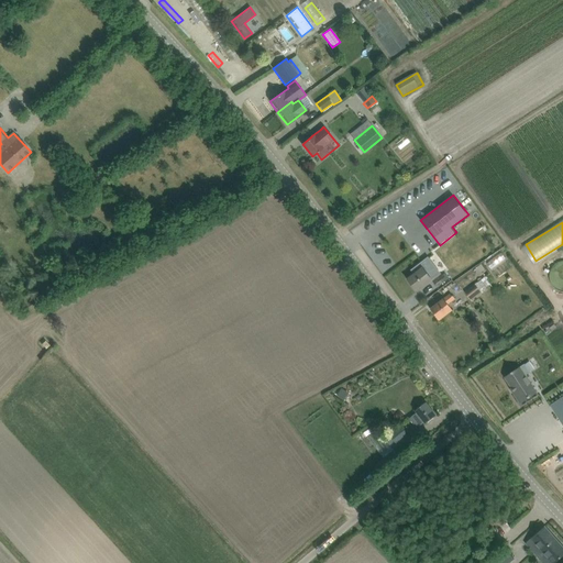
[(495,271),(510,263),(507,256),(492,263),(495,271)]
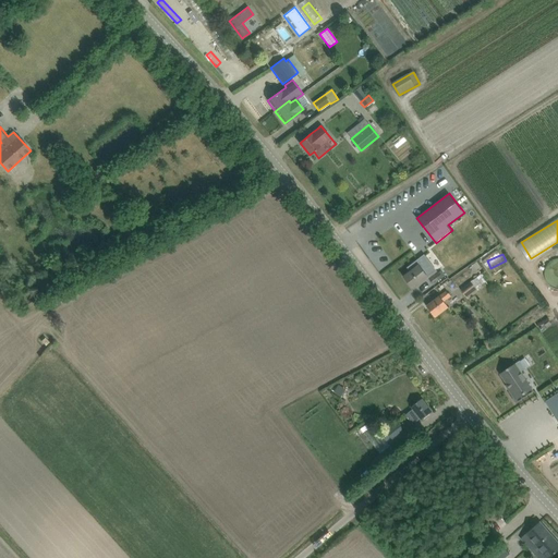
[(413,289),(422,282),(435,271),(423,257),(417,261),(409,268),(411,271),(404,277),(413,289)]
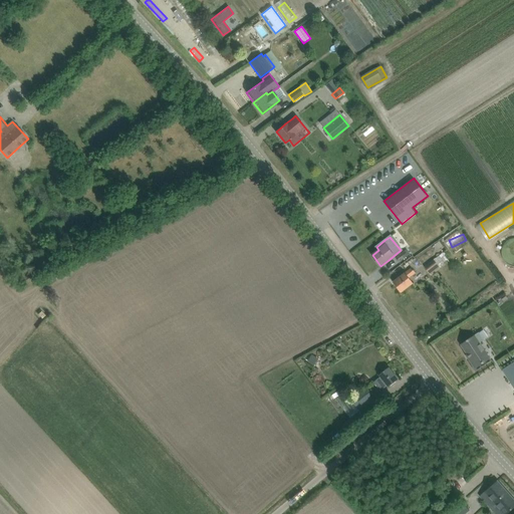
[(513,238),(509,239),(507,240),(506,241),(505,243),(504,244),(503,245),(503,246),(502,247),(502,248),(502,249),(502,251),(501,252),(502,253),(502,254),(502,255),(502,257),(504,260),(505,261),(506,262),(507,263),(509,264),(513,266),(513,265),(513,238)]
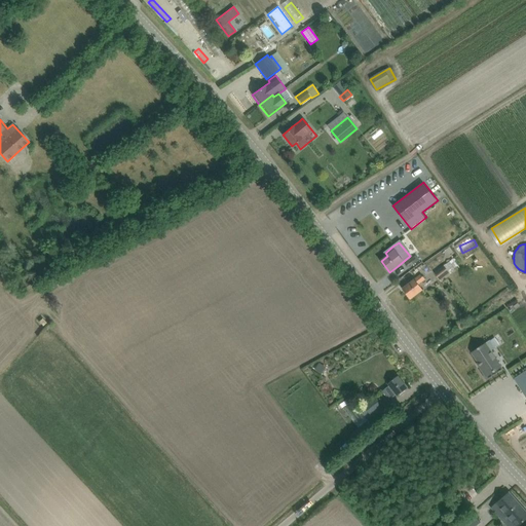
[(455,249),(448,253),(452,259),(458,255),(455,249)]
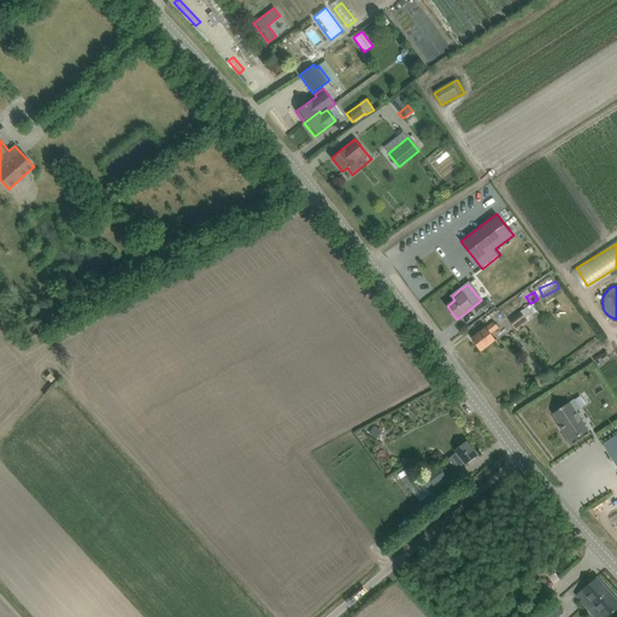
[(475,310),(479,315),(489,306),(485,301),(475,310)]
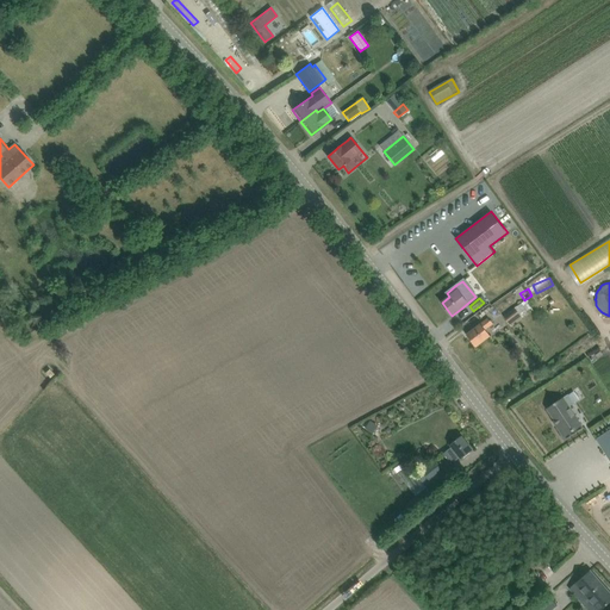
[(486,307),(477,316),(480,321),(491,312),(486,307)]
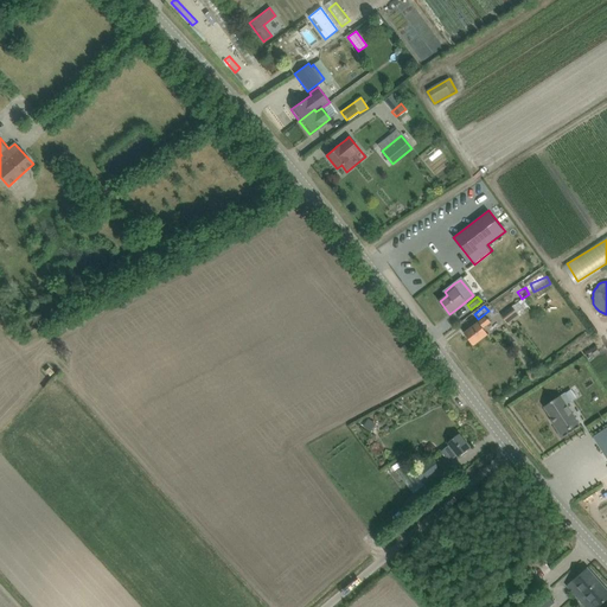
[(502,315),(509,325),(519,317),(512,307),(502,315)]
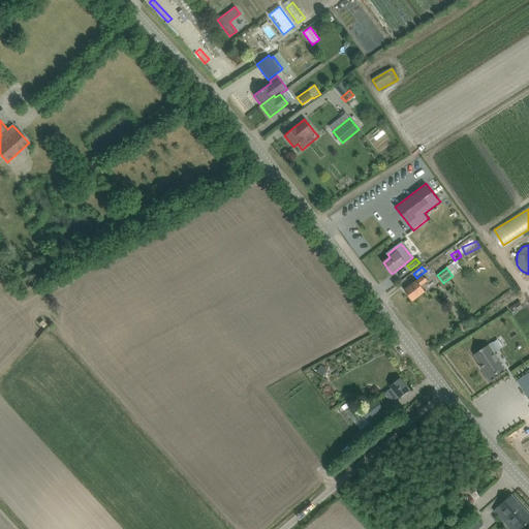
[(412,301),(421,294),(425,291),(421,286),(428,281),(424,276),(417,281),(416,281),(404,290),(412,301)]
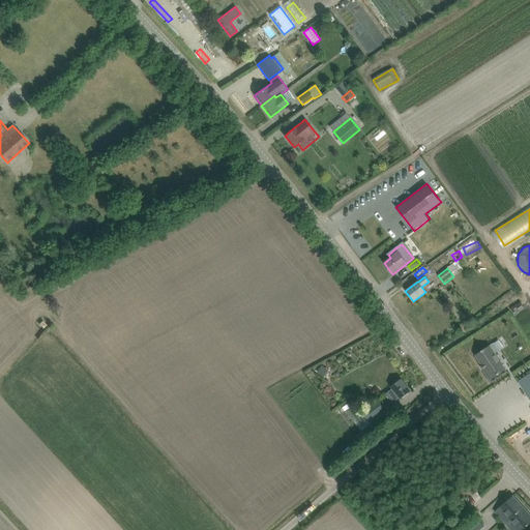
[(529,318),(522,307),(516,312),(523,322),(529,318)]
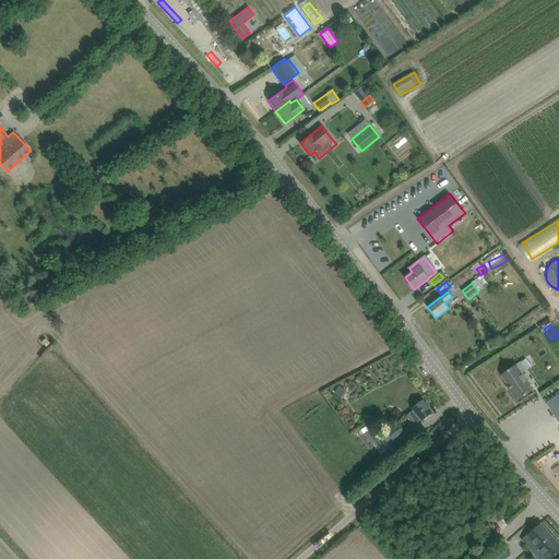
[(509,390),(516,401),(533,390),(521,372),(526,369),(521,361),(516,365),(515,365),(501,375),(511,389),(509,390)]
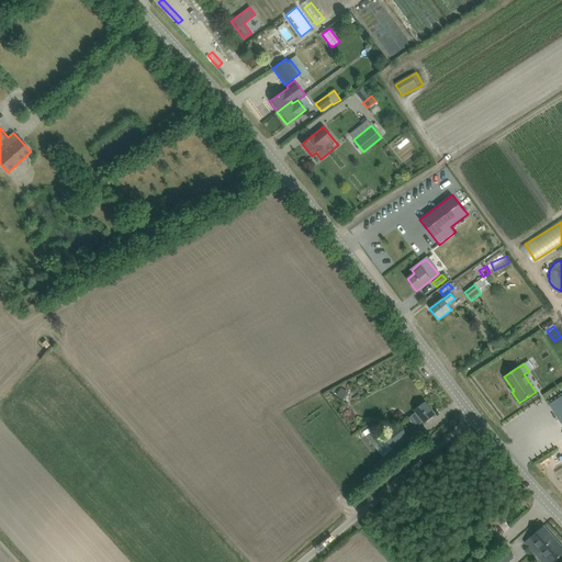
[(345,401),(349,394),(341,389),(337,395),(345,401)]
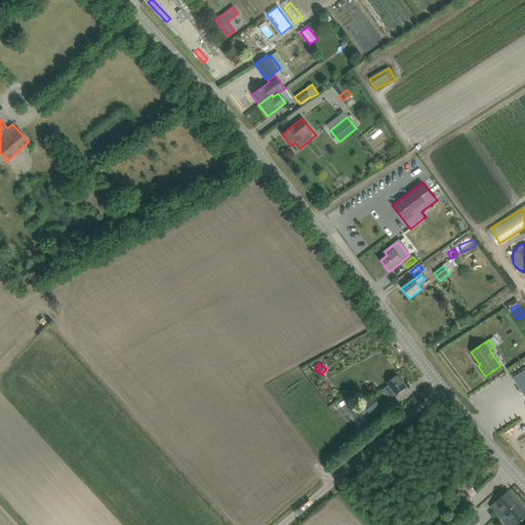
[(524,395),(524,369),(513,377),(524,395)]
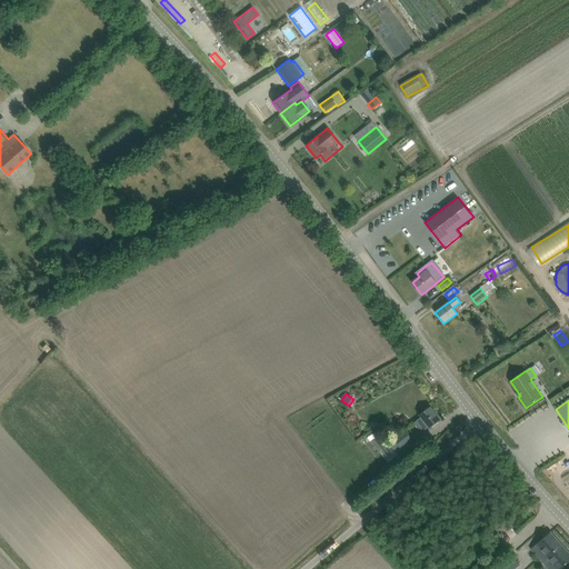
[(430,428),(441,420),(430,407),(419,416),(421,417),(413,423),(421,432),(429,427),(430,428)]
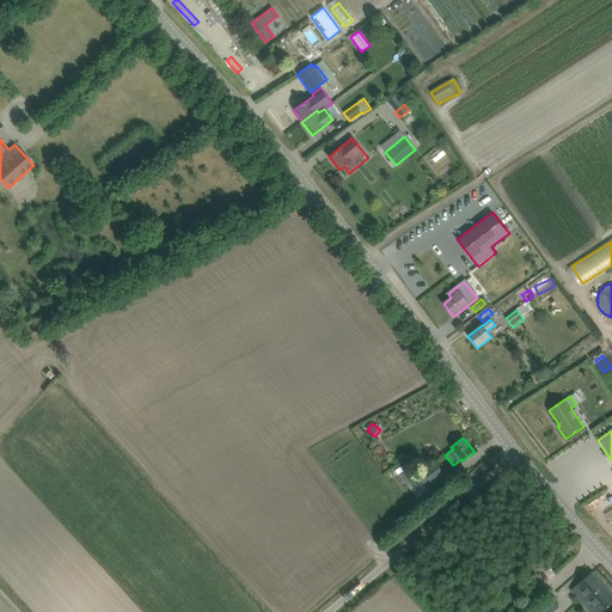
[(436,463),(423,472),(435,487),(447,477),(436,463)]
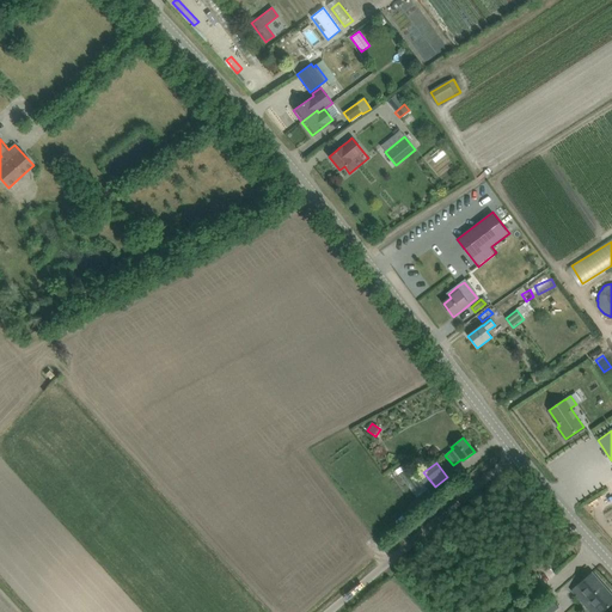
[(411,466),(399,475),(417,499),(429,489),(411,466)]
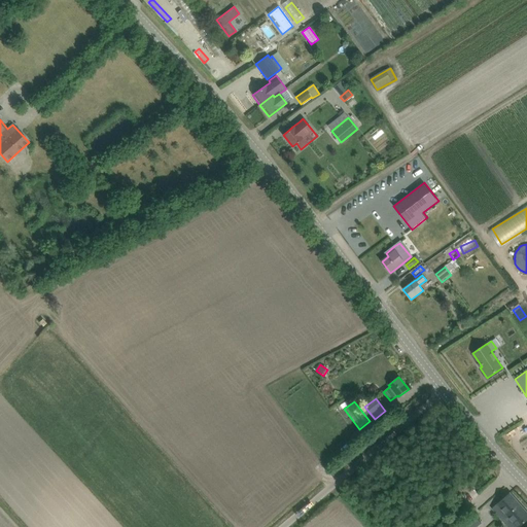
[(507,526),(519,526),(523,523),(526,520),(526,512),(511,493),(492,508),(499,517),(507,526)]
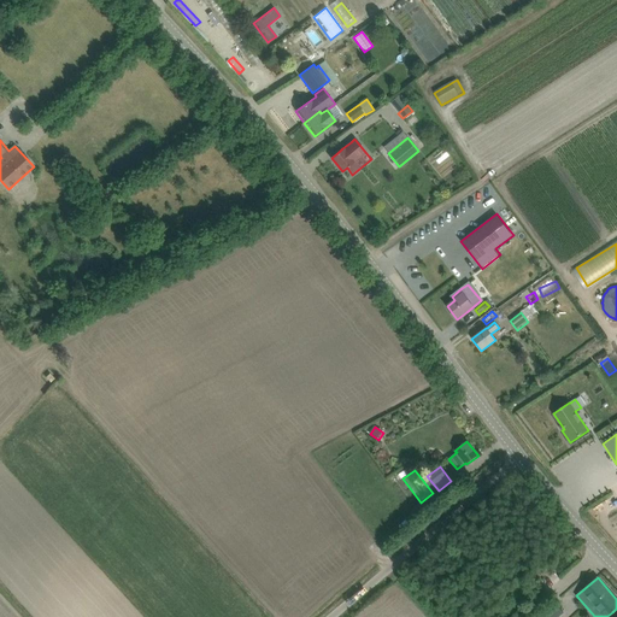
[(539,616),(557,616),(563,612),(556,603),(541,616),(539,616)]
